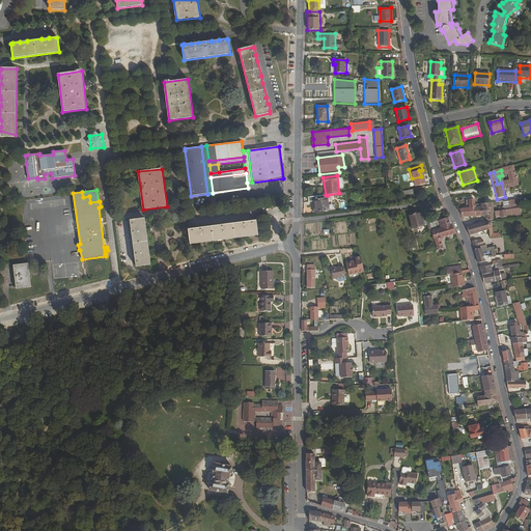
[(329,211),(328,195),(326,195),(308,197),(309,202),(313,201),(315,213),(329,211)]
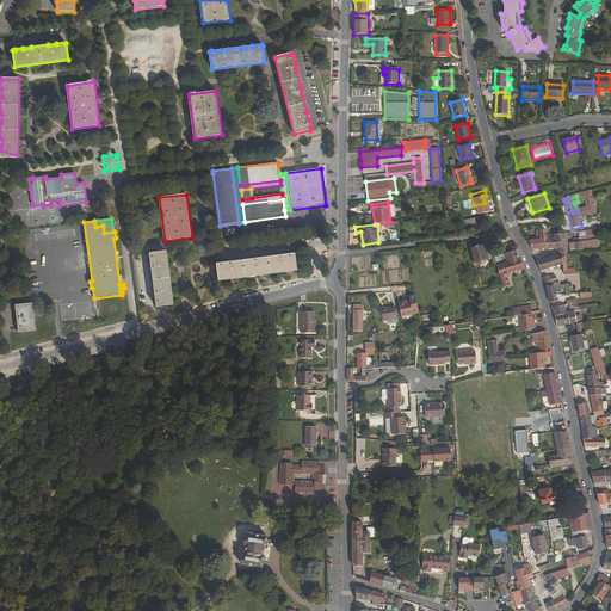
[(600,226),(585,229),(586,238),(603,235),(600,226)]
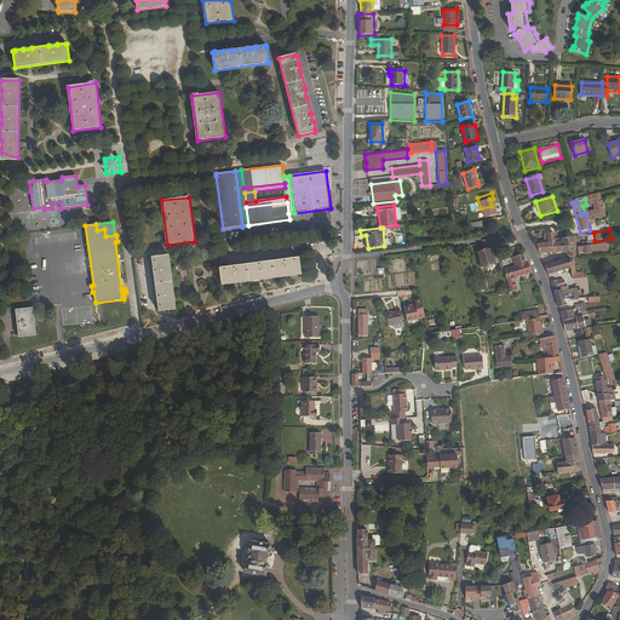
[(549,244),(550,253),(556,253),(555,242),(555,234),(544,235),(545,241),(549,241),(549,244)]
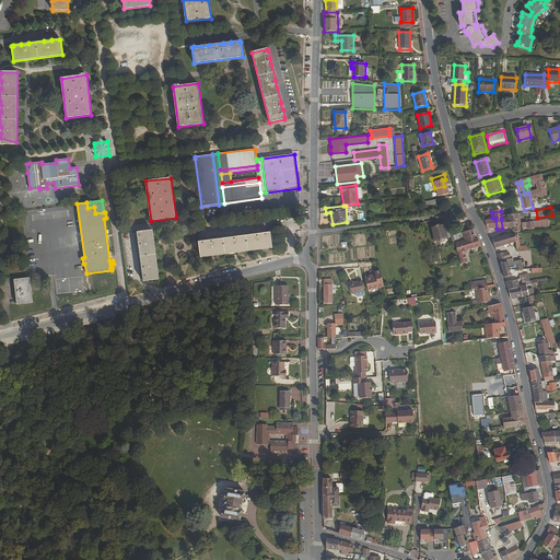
[(518,226),(518,214),(508,216),(508,219),(509,228),(514,228),(515,233),(521,233),(520,226),(518,226)]
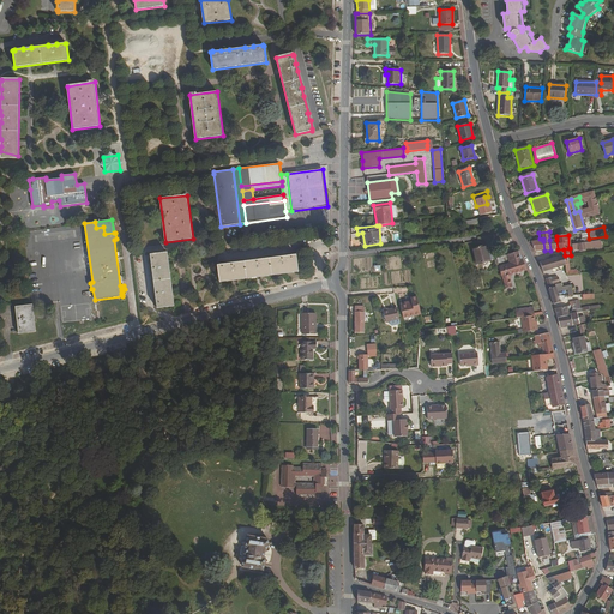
[(531,242),(536,252),(545,251),(543,241),(536,241),(531,242)]
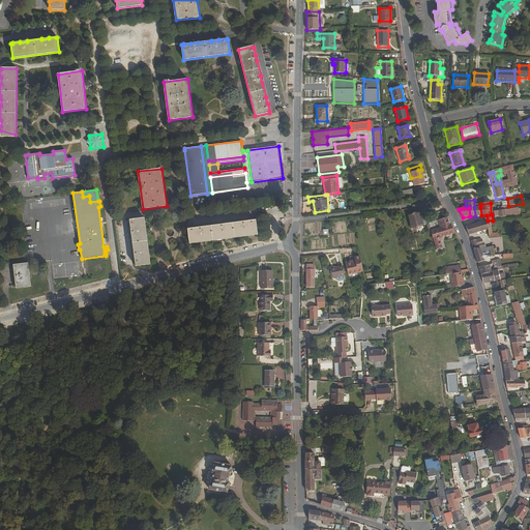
[(423,225),(421,218),(420,211),(408,214),(411,229),(423,225)]
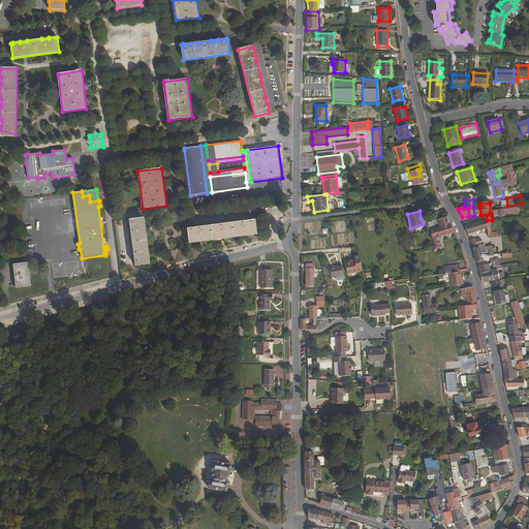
[(446,216),(437,219),(440,227),(430,230),(435,247),(436,249),(440,247),(439,241),(440,238),(454,234),(450,224),(446,216)]
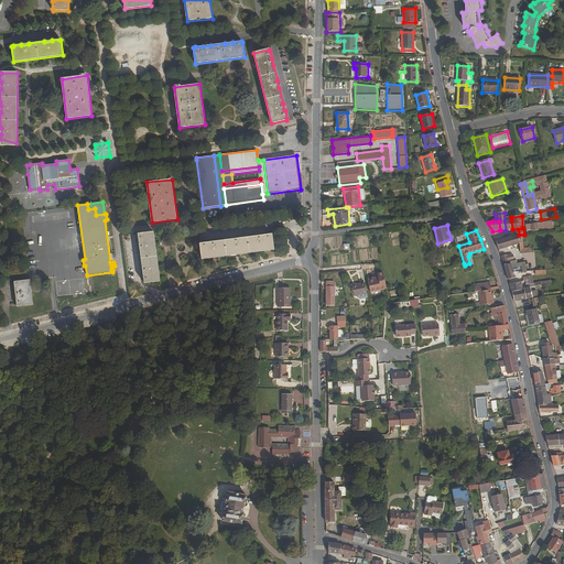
[(160,281),(153,231),(138,234),(139,239),(138,239),(138,243),(139,243),(140,250),(139,251),(141,267),(142,267),(143,273),(142,273),(143,282),(144,282),(144,283),(160,281)]
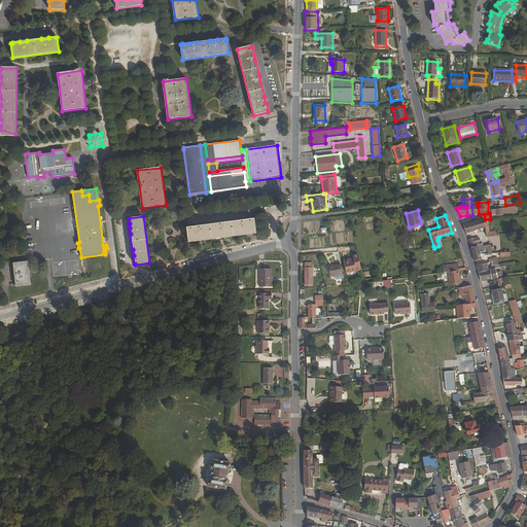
[(188,242),(256,234),(254,218),(253,219),(252,218),(245,219),(245,220),(239,220),(238,220),(223,222),(217,223),(216,223),(202,224),(202,225),(196,226),(196,225),(187,226),(188,227),(186,227),(188,242)]
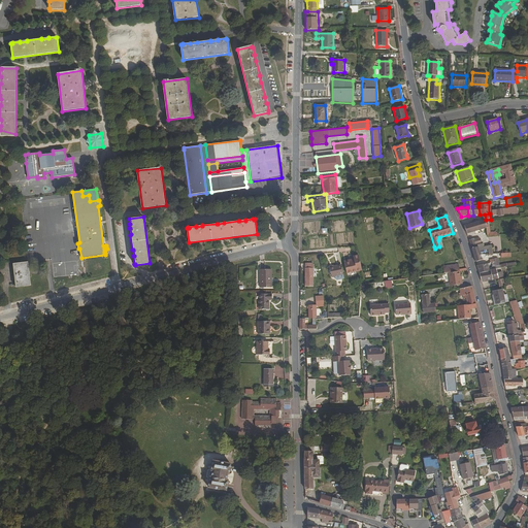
[(464,226),(467,234),(487,229),(486,224),(486,222),(476,223),(467,226),(466,225),(464,226)]
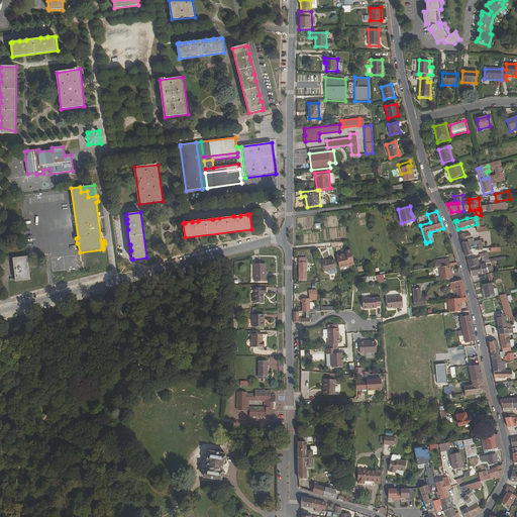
[(476,219),(477,224),(478,232),(488,231),(487,228),(486,228),(481,228),(480,223),(479,219),(476,219)]
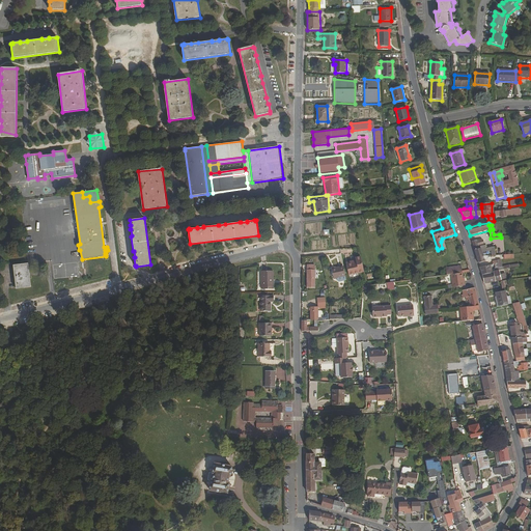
[(481,249),(482,251),(487,250),(487,249),(486,246),(484,246),(479,247),(477,241),(472,242),(475,251),(481,249)]
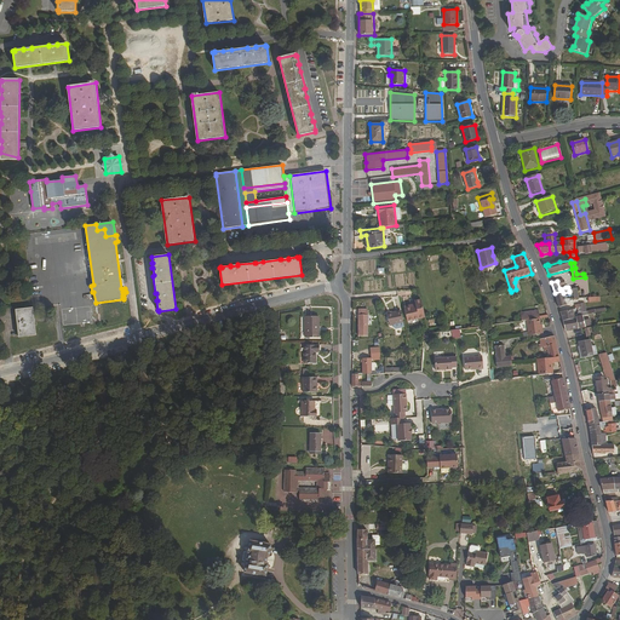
[(578,290),(569,291),(569,292),(569,294),(574,293),(575,299),(579,299),(578,290)]
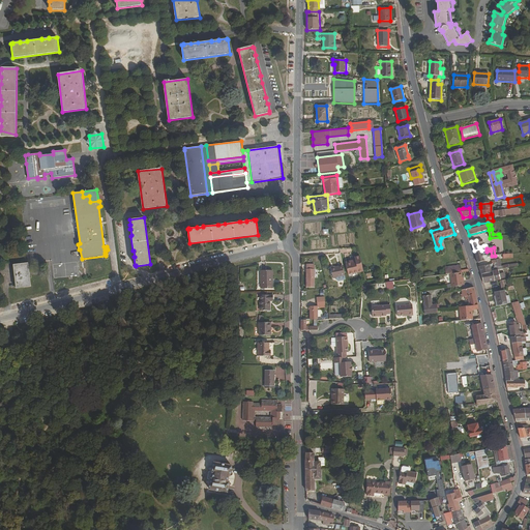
[(474,251),(478,263),(484,262),(484,260),(487,259),(487,256),(483,257),(481,251),(480,248),(474,251)]
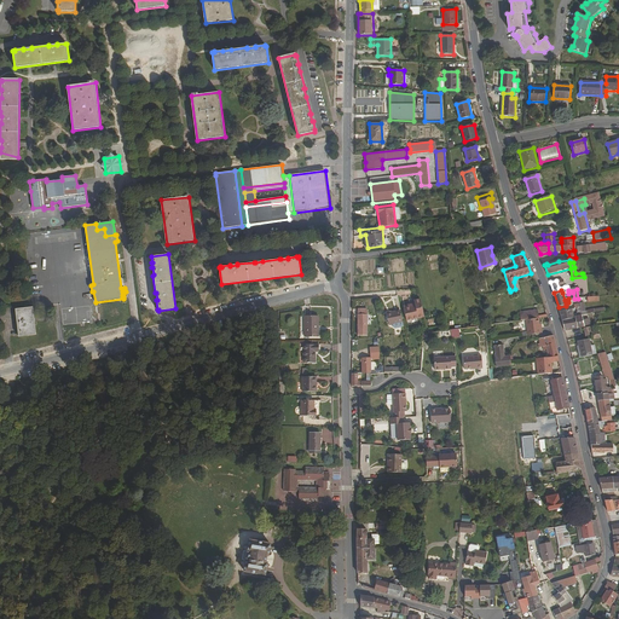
[(424,317),(421,299),(414,300),(415,304),(415,305),(404,308),(406,320),(424,317)]
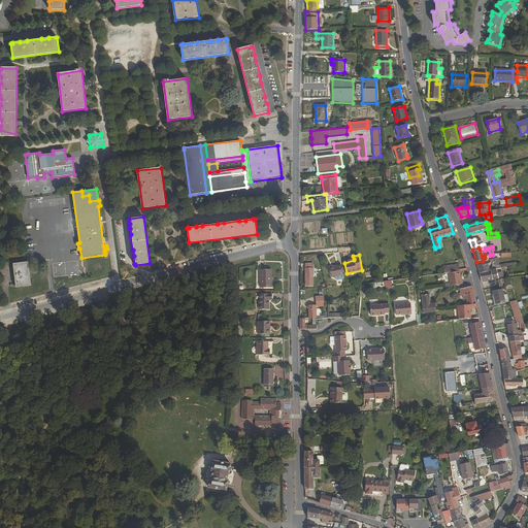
[(328,258),(331,265),(337,263),(335,256),(328,258)]
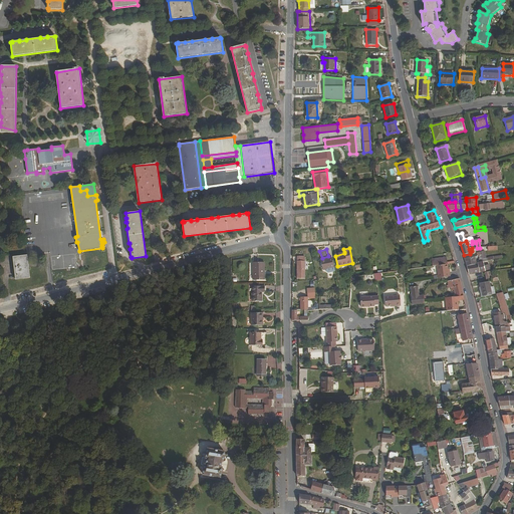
[(30,278),(27,255),(12,257),(13,264),(14,264),(14,270),(15,279),(16,280),(30,278)]
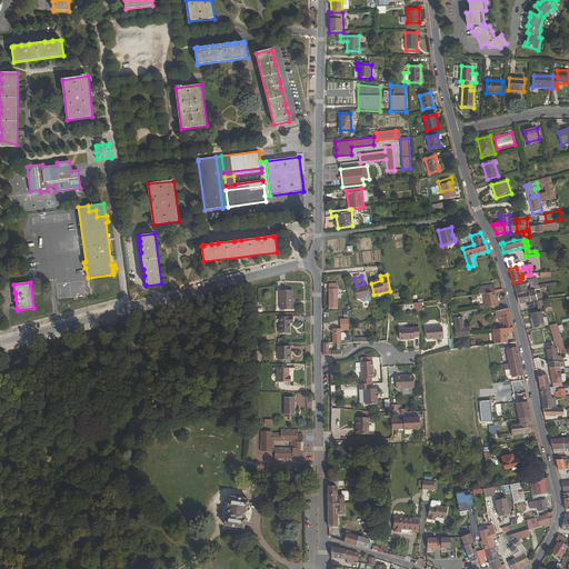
[(478,287),(479,295),(483,295),(496,292),(493,285),(478,287)]
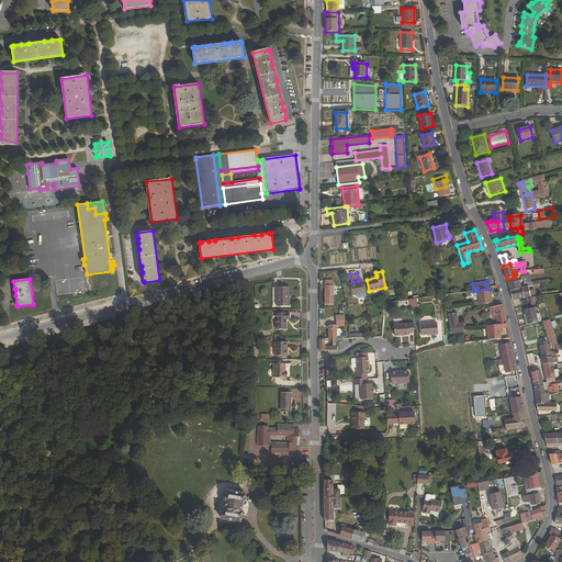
[(508,283),(510,292),(523,290),(521,285),(519,281),(508,283)]
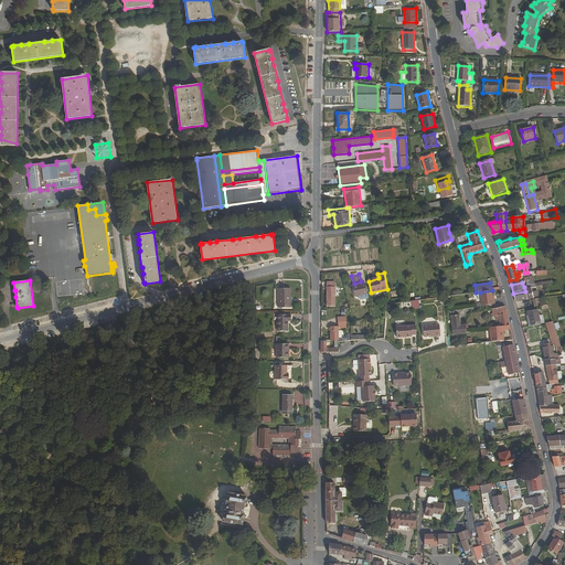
[(368,294),(365,284),(353,286),(355,296),(368,294)]
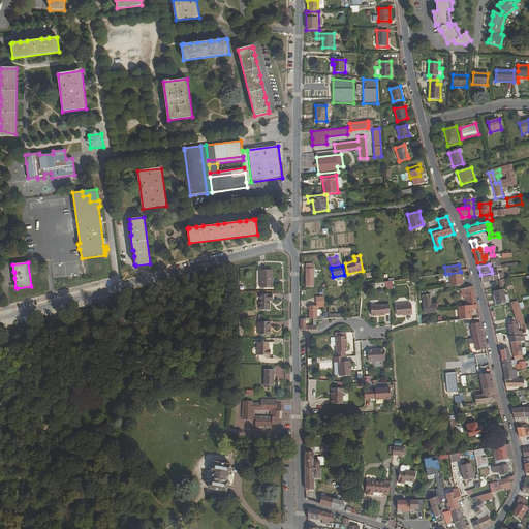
[(492,273),(494,281),(505,278),(504,274),(499,275),(498,270),(497,268),(491,269),(492,273)]
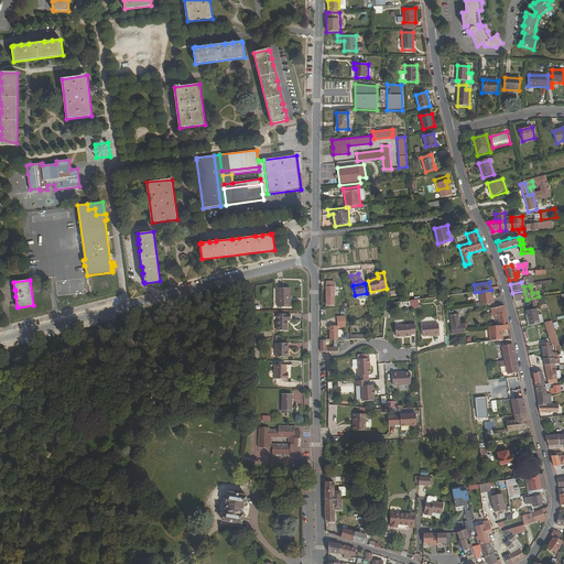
[(290,288),(278,288),(278,307),(290,307),(290,288)]
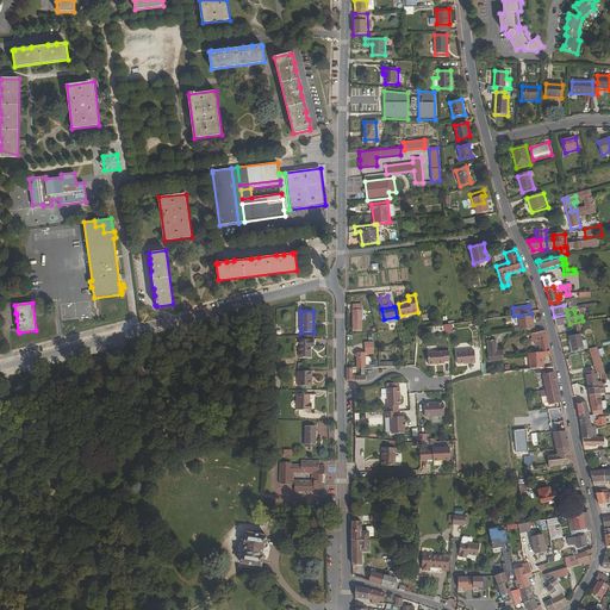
[(518,316),(520,330),(534,328),(534,323),(533,323),(531,313),(518,316)]
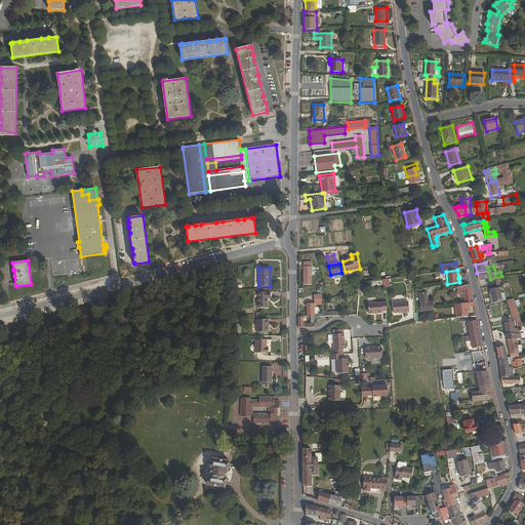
[(477,273),(479,281),(490,279),(488,271),(477,273)]
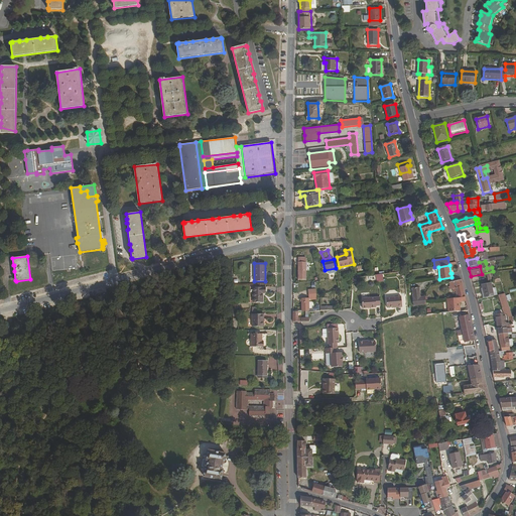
[(494,277),(493,273),(487,274),(489,281),(493,280),(494,284),(501,282),(499,276),(494,277)]
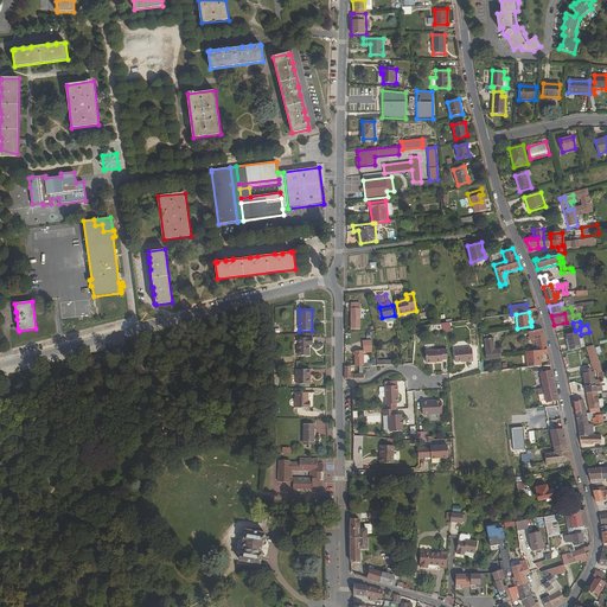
[(547,350),(542,330),(528,332),(529,338),(528,338),(529,340),(532,340),(534,344),(536,344),(538,350),(547,350)]
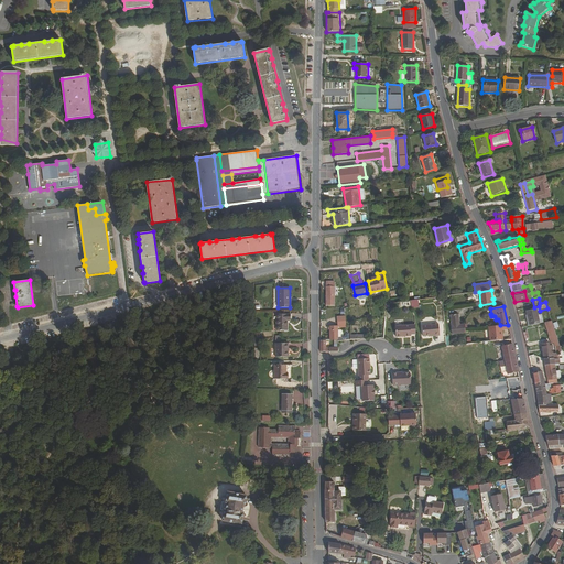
[(538,325),(533,311),(527,312),(530,326),(538,325)]
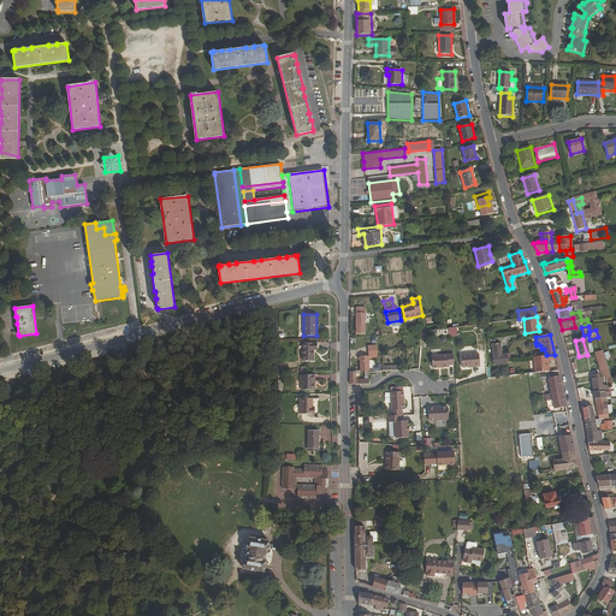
[(317,343),(302,343),(302,361),(314,361),(314,350),(317,350),(317,343)]
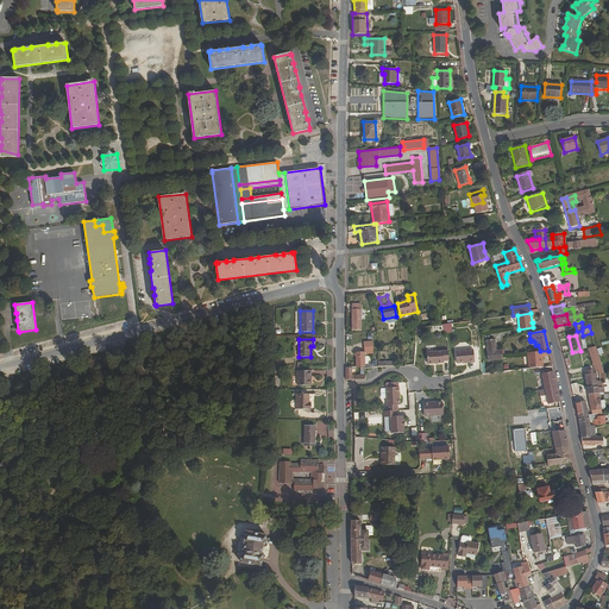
[(488,360),(502,359),(502,356),(501,350),(496,351),(495,339),(487,340),(488,351),(488,360)]
